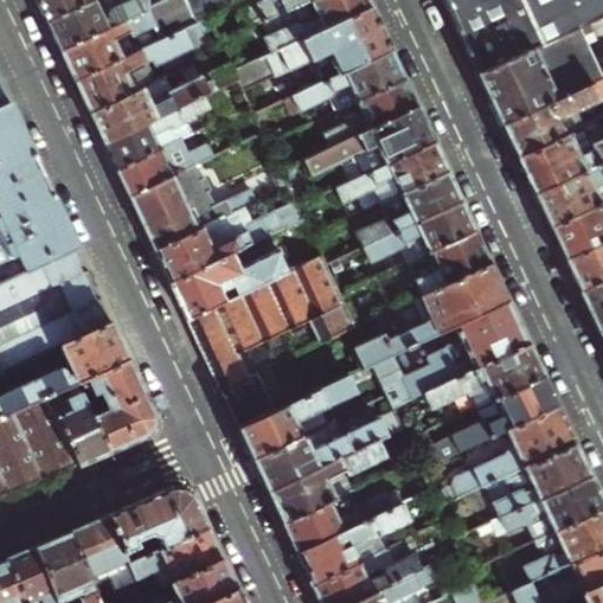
[(37,0),(43,12),(47,23),(94,1),(94,0),(37,0)]
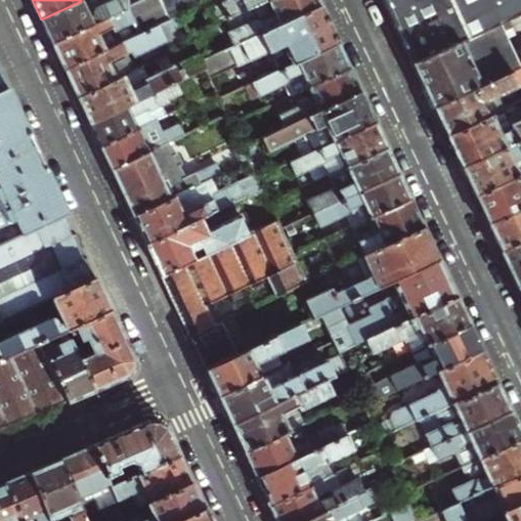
[(46,32),(53,45),(128,9),(127,0),(117,0),(112,2),(111,0),(83,0),(81,1),(41,19),(46,32)]
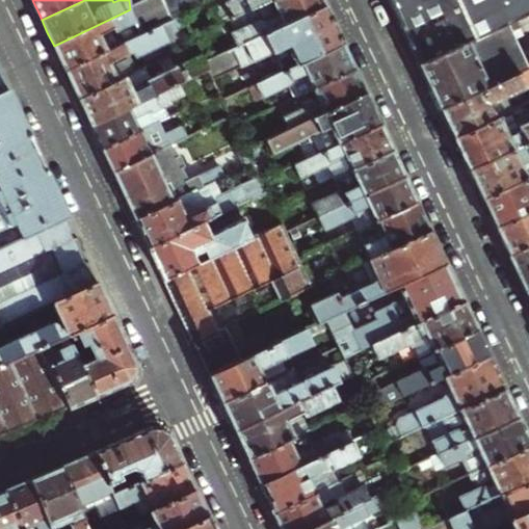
[(129,0),(130,9),(142,36),(186,16),(183,10),(206,0),(129,0)]
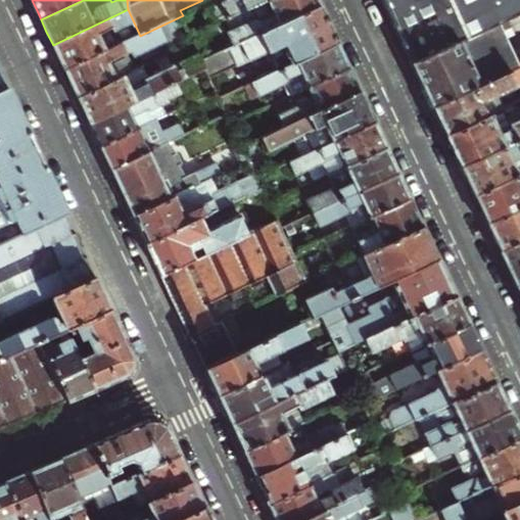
[(242,0),(232,0),(214,8),(217,14),(213,16),(217,25),(252,8),(270,0),(242,0)]
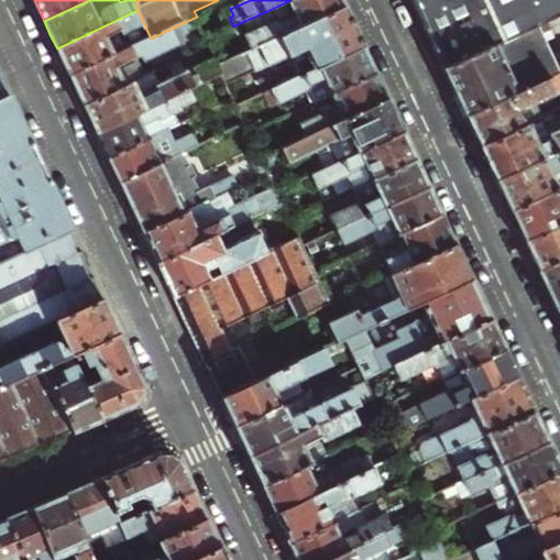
[(291,0),(272,9),(277,21),(248,35),(254,51),(344,8),(340,0),(291,0)]
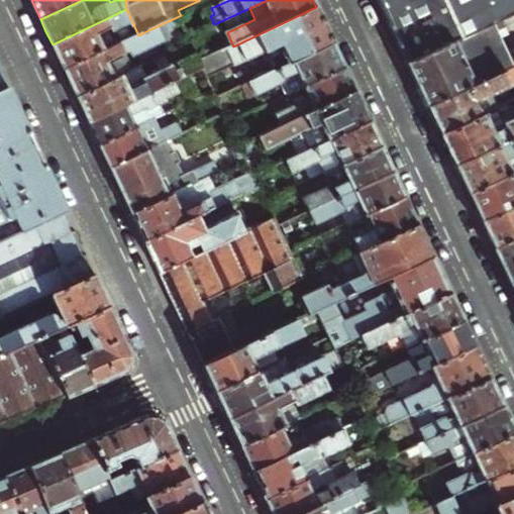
[(494,20),(486,0),(377,0),(417,83),(427,104),(513,65),(513,60),(494,20)]
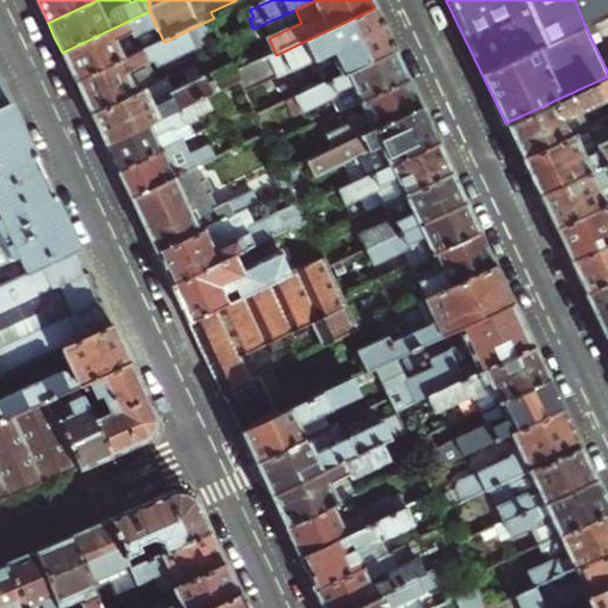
[(575,0),(584,24),(607,12),(607,0),(575,0)]
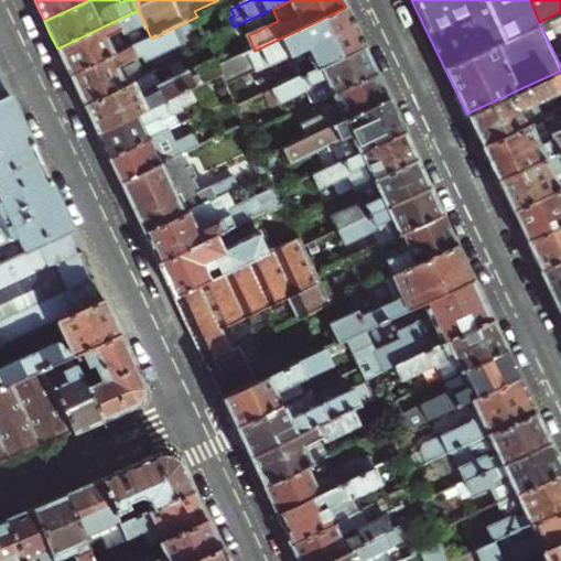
[(345,8),(255,51),(220,66),(224,74),(227,81),(243,73),(240,68),(247,65),(251,75),(287,58),(289,53),(295,50),(308,75),(365,49),(356,30),(345,8)]
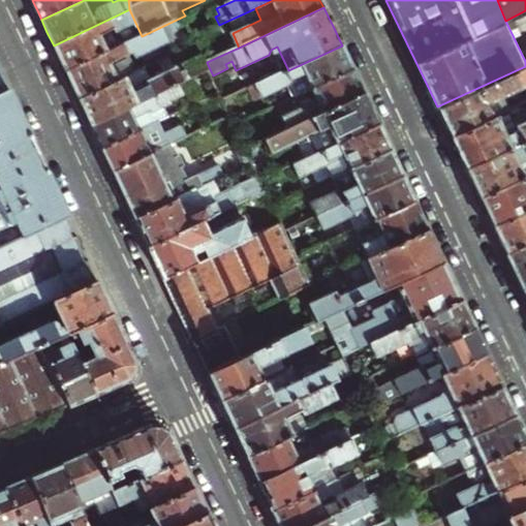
[(60,61),(66,72),(122,45),(116,32),(130,26),(136,38),(142,36),(129,9),(54,45),(60,61)]
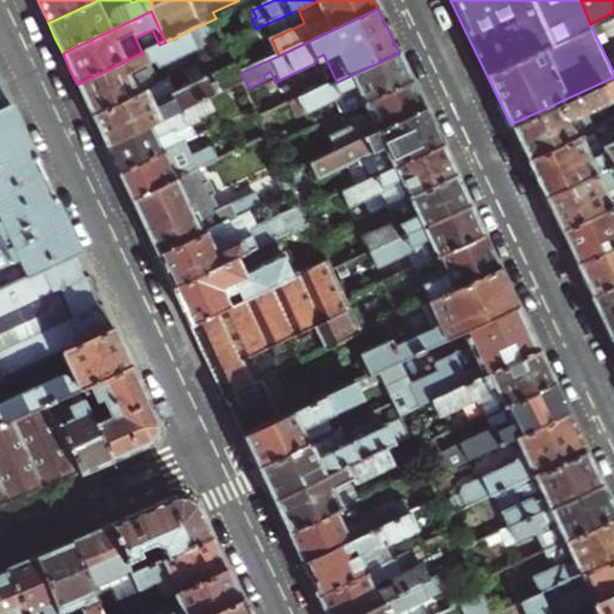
[(86,101),(92,117),(161,85),(152,64),(157,62),(159,68),(204,47),(200,39),(221,29),(216,18),(165,42),(159,45),(142,53),(77,85),(86,101)]
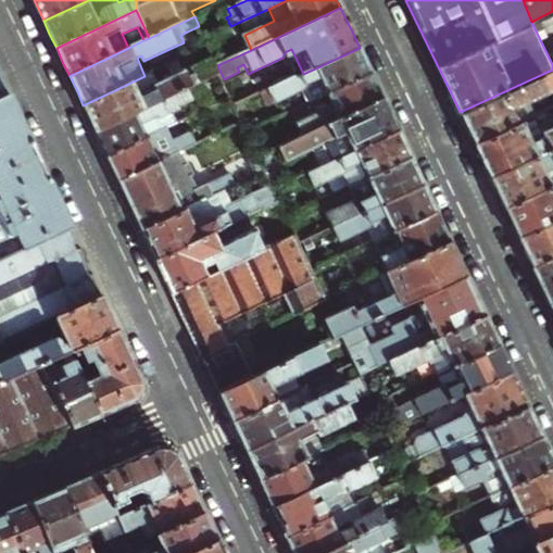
[(360,48),(303,74),(272,89),(278,103),(308,89),(313,102),(373,75),(366,62),(360,48)]
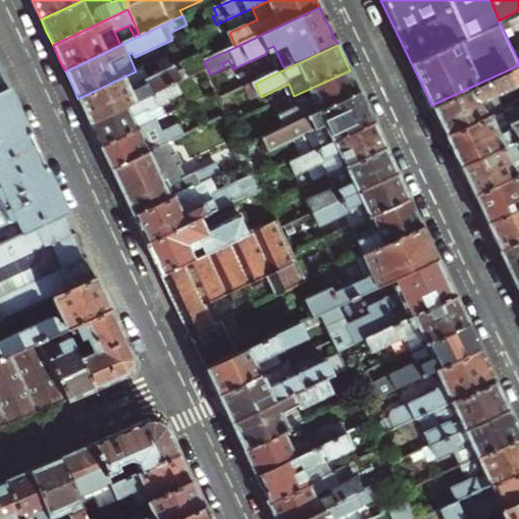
[(86,114),(90,123),(177,83),(207,68),(204,61),(201,55),(145,81),(140,69),(136,71),(78,99),(86,114)]
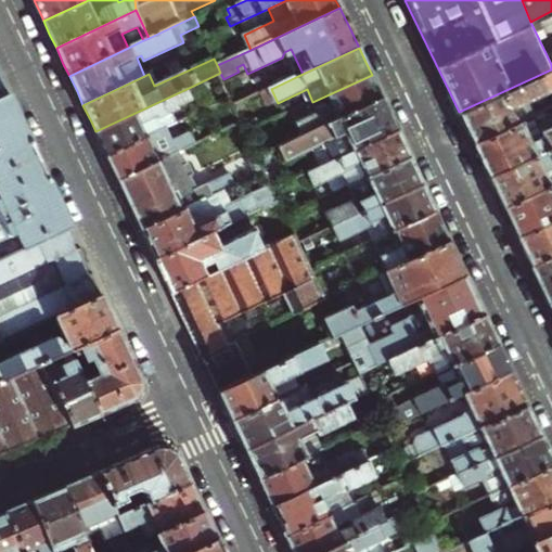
[(551,69),(459,112),(466,128),(474,143),(540,112),(531,95),(551,86),(551,69)]
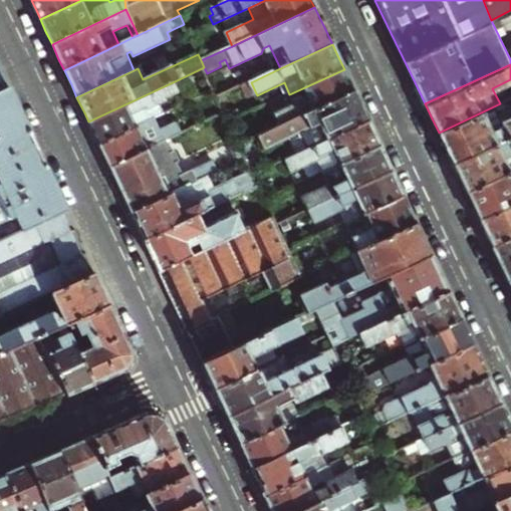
[(349,81),(344,69),(289,94),(283,97),(288,107),(275,113),(282,125),(354,92),(349,81)]
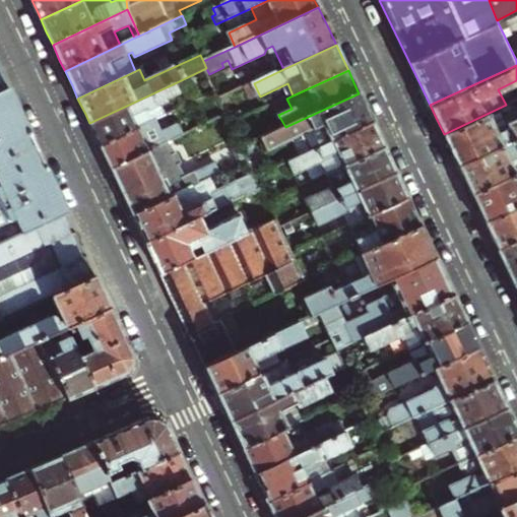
[(94,133),(100,146),(159,118),(173,112),(168,101),(182,93),(177,82),(89,123),(94,133)]
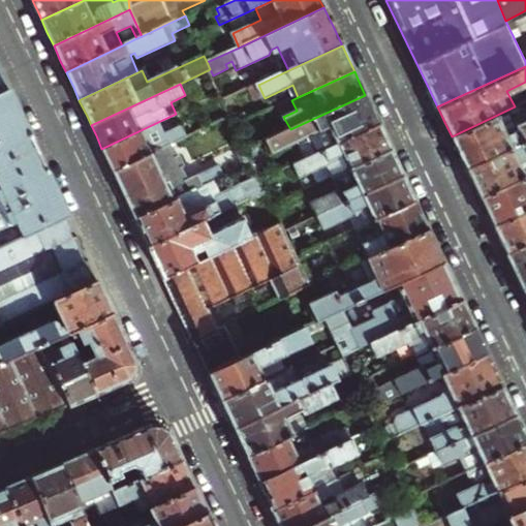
[(19,114),(7,90),(0,92),(0,168),(36,152),(33,144),(27,132),(19,114)]
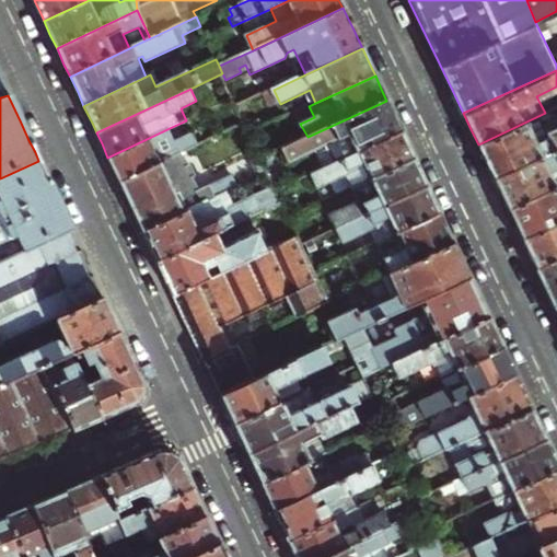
[(394,117),(386,101),(308,137),(282,149),(290,165),(324,149),(332,166),(402,134),(394,117)]
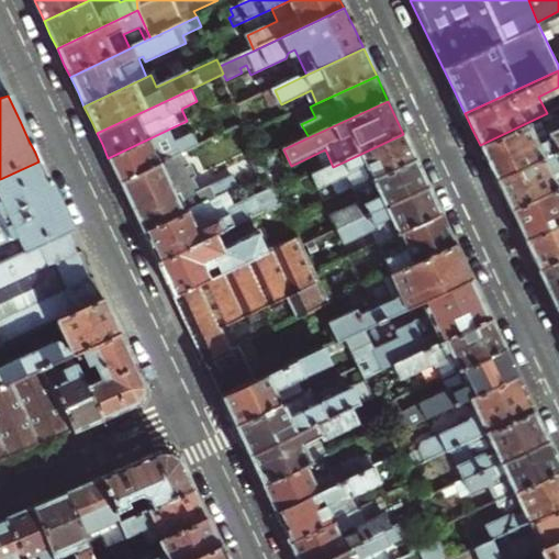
[(558,127),(555,130),(547,113),(480,145),(488,163),(495,178),(558,147),(558,127)]
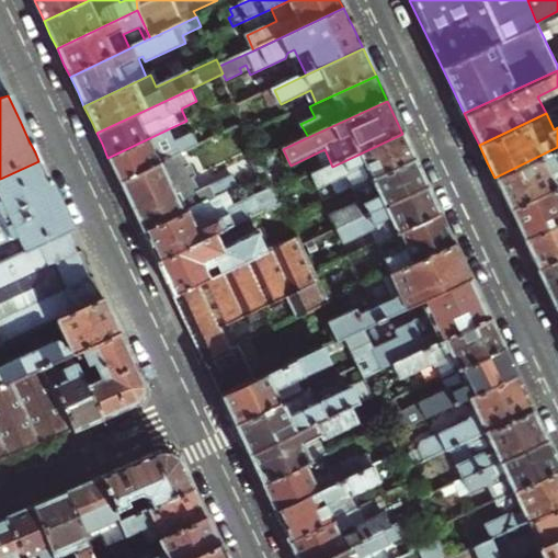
[(115,172),(120,183),(183,154),(200,145),(193,133),(178,139),(172,127),(107,158),(115,172)]
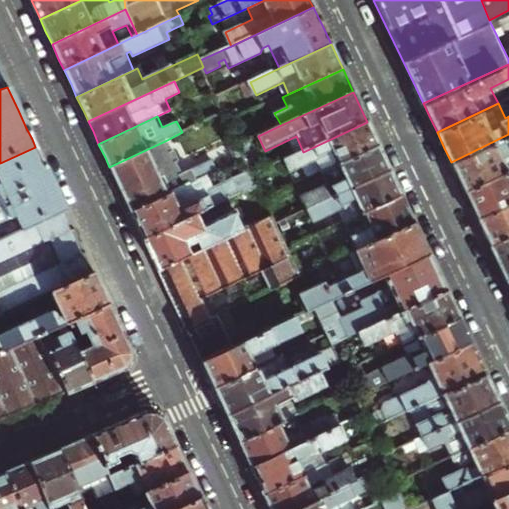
[(373,134),(367,122),(303,152),(285,160),(291,173),(318,161),(324,172),(379,146),(373,134)]
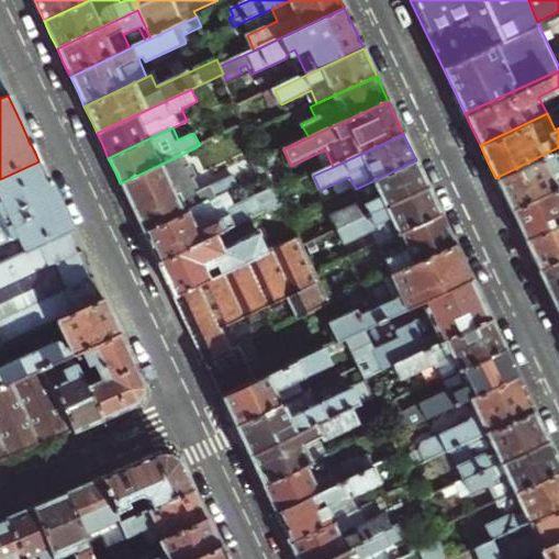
[(558,147),(495,178),(503,194),(511,209),(558,185),(558,147)]
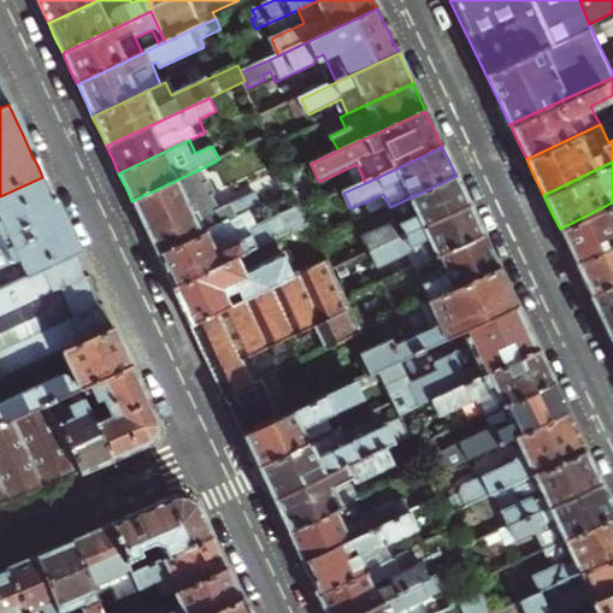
[(137,213),(145,228),(214,194),(217,194),(211,182),(208,183),(201,169),(131,201),(137,213)]
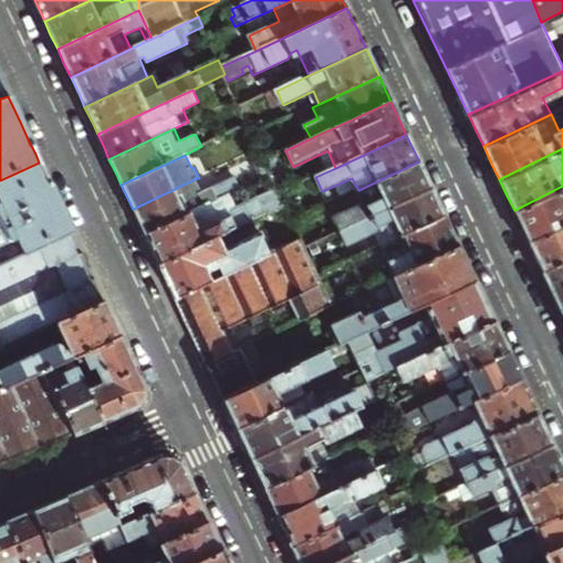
[(262,178),(271,174),(263,156),(254,160),(262,178)]
